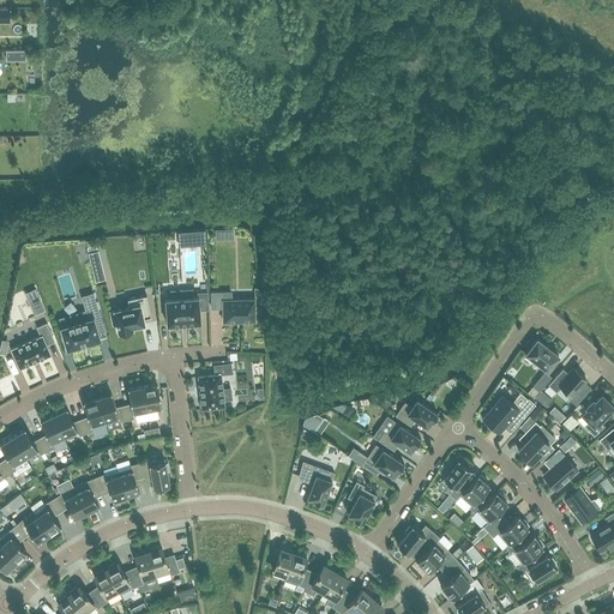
[(0,17),(13,19),(14,11),(0,8),(0,17)]
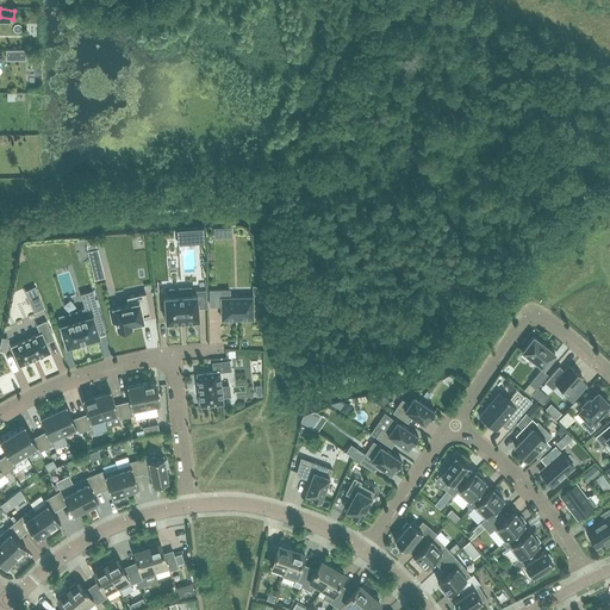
[(190,229),(178,230),(179,242),(197,241),(198,242),(205,242),(204,228),(190,229)]
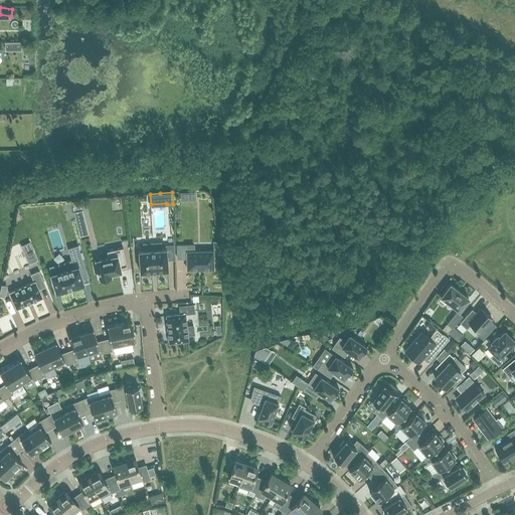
[(79,205),(72,207),(76,220),(80,236),(89,234),(84,218),(82,210),(81,210),(79,205)]
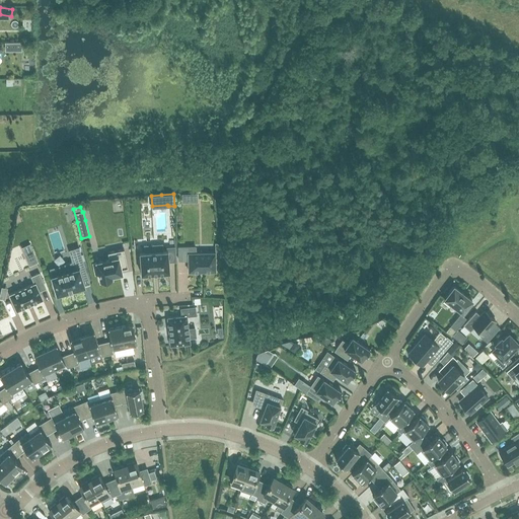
[(141,274),(169,272),(168,262),(176,262),(175,247),(167,247),(167,250),(154,251),(153,244),(144,245),(145,252),(140,252),(141,274)]
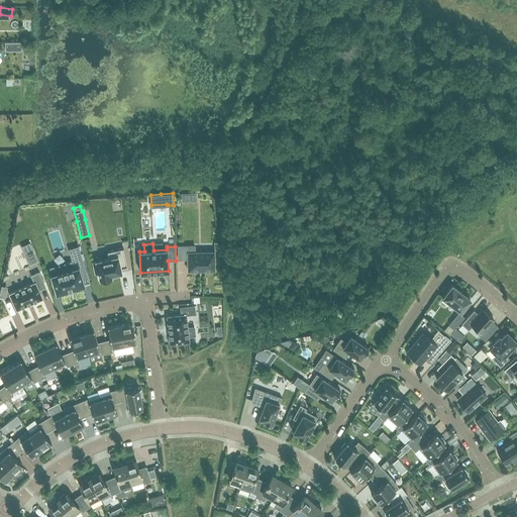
[(59,266),(61,273),(52,276),(57,293),(84,285),(81,274),(87,273),(79,246),(69,249),(73,261),(59,266)]
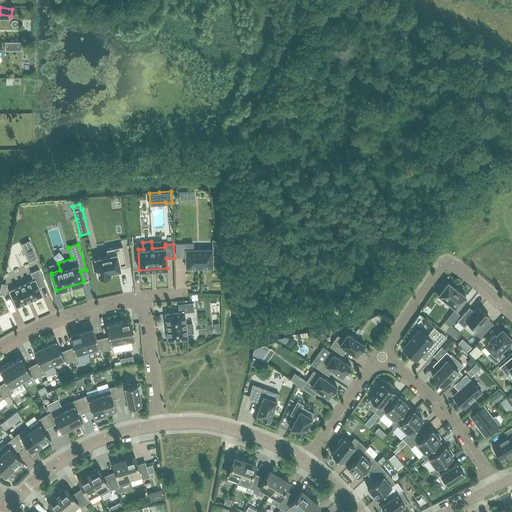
[(186,257),(186,268),(213,268),(213,250),(193,250),(193,244),(177,244),(177,257),(186,257)]
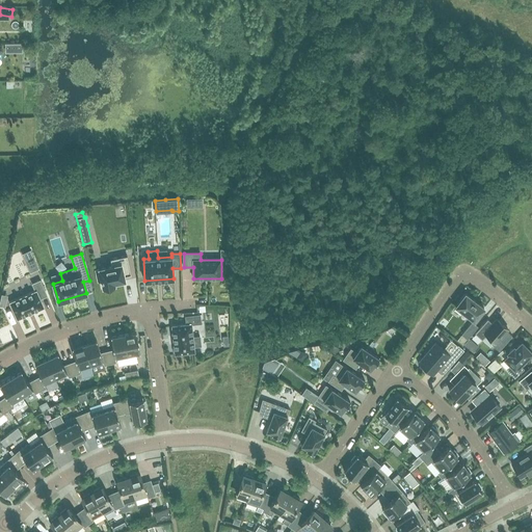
[(99,269),(96,269),(98,281),(101,280),(103,287),(111,286),(110,284),(125,281),(124,275),(131,274),(127,255),(110,259),(112,266),(99,269)]
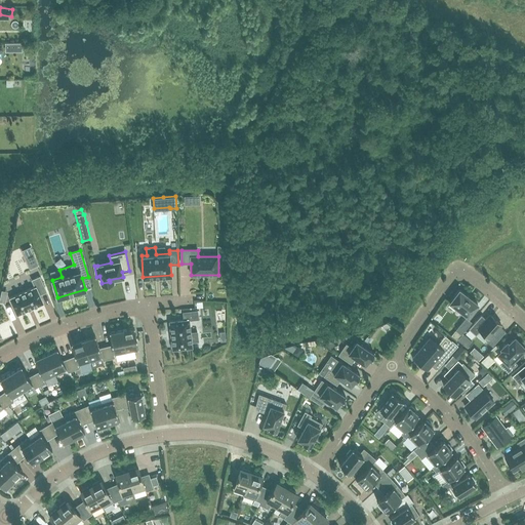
[(35,287),(9,298),(17,314),(43,303),(39,294),(46,291),(40,276),(32,280),(35,287)]
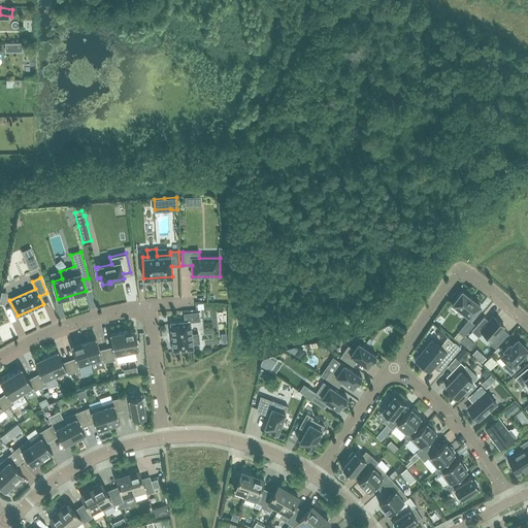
[(462,292),(453,304),(470,318),(481,306),(462,292)]
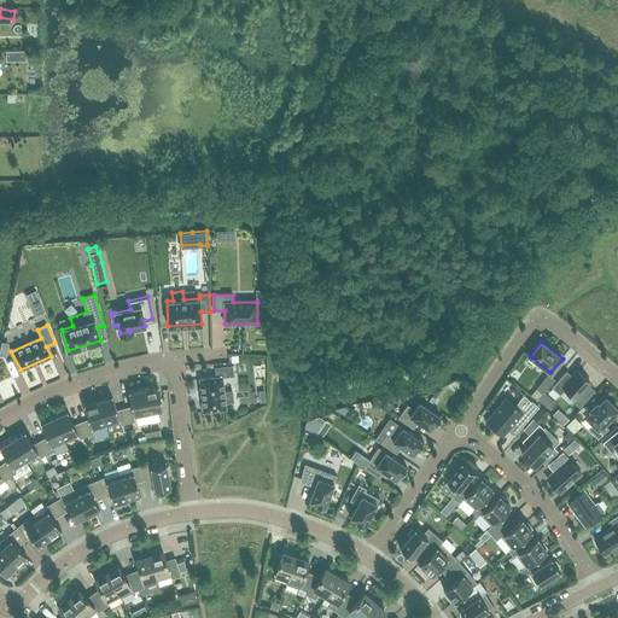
[(200,378),(204,412),(227,409),(226,402),(234,402),(233,391),(225,391),(223,377),(234,375),(233,366),(216,367),(217,377),(200,378)]
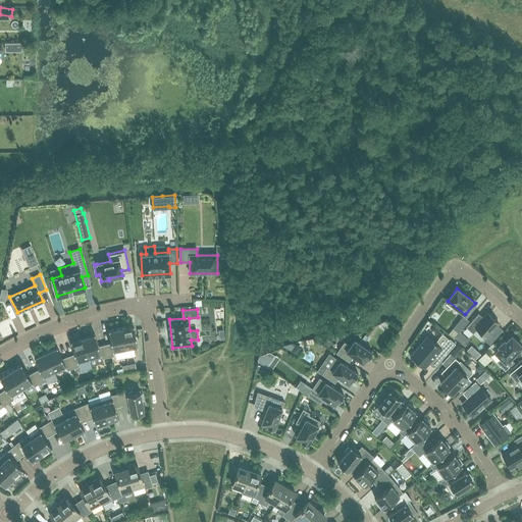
[(487,312),(483,317),(478,313),(466,326),(473,332),(477,328),(486,336),(499,323),(487,312)]
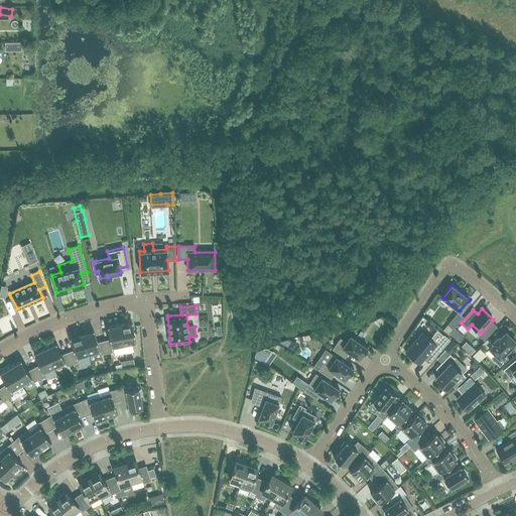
[(454,329),(464,316),(458,312),(448,324),(454,329)]
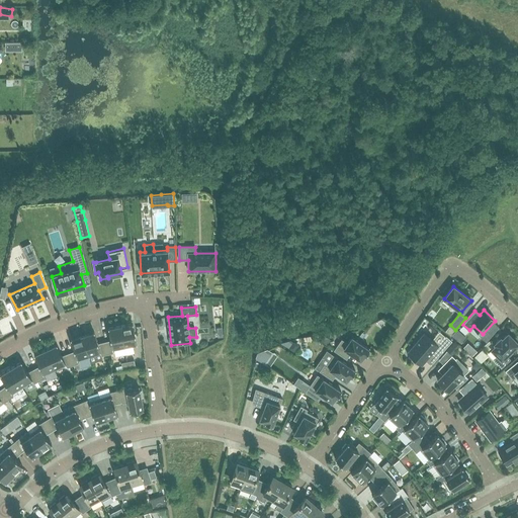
[(120,325),(124,348),(137,345),(133,323),(120,325)]
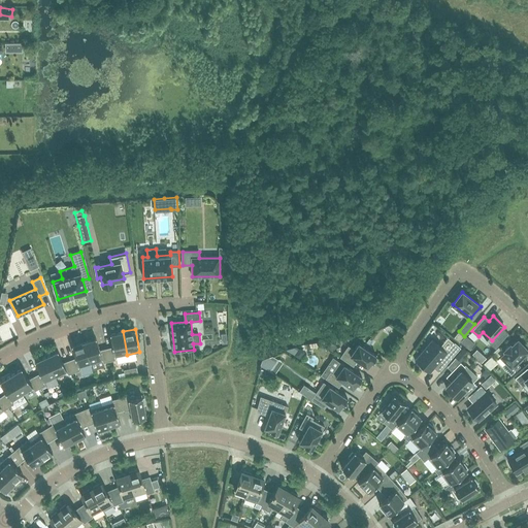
[(127,355),(123,331),(110,334),(112,347),(106,348),(109,361),(116,359),(114,357),(127,355)]
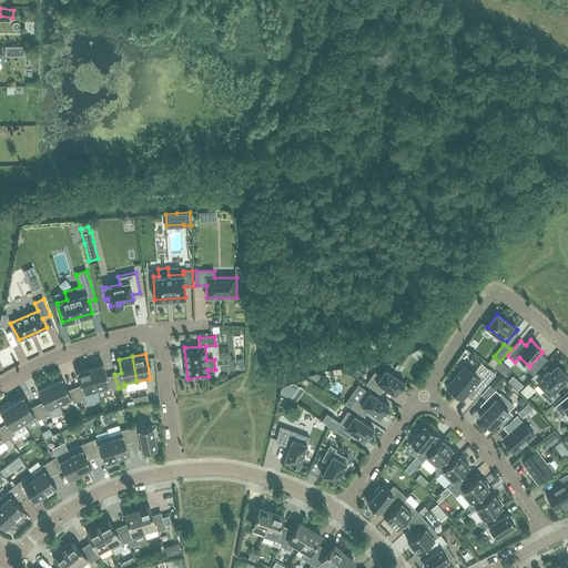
[(494,367),(498,362),(493,357),(488,363),(494,367)]
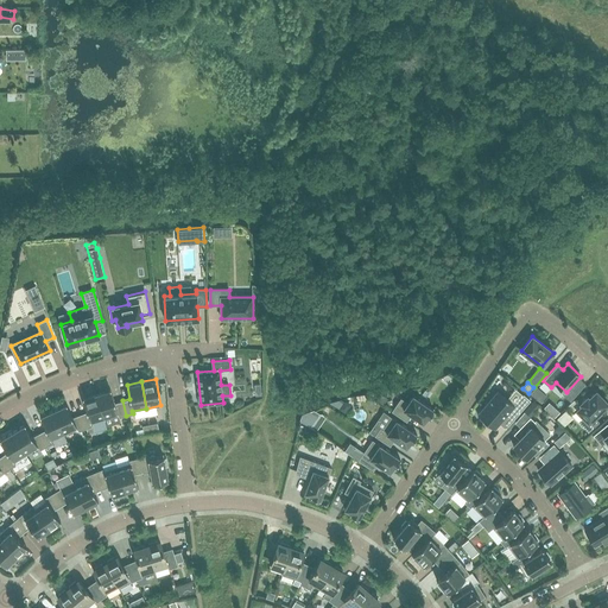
[(537,398),(543,391),(537,386),(531,392),(537,398)]
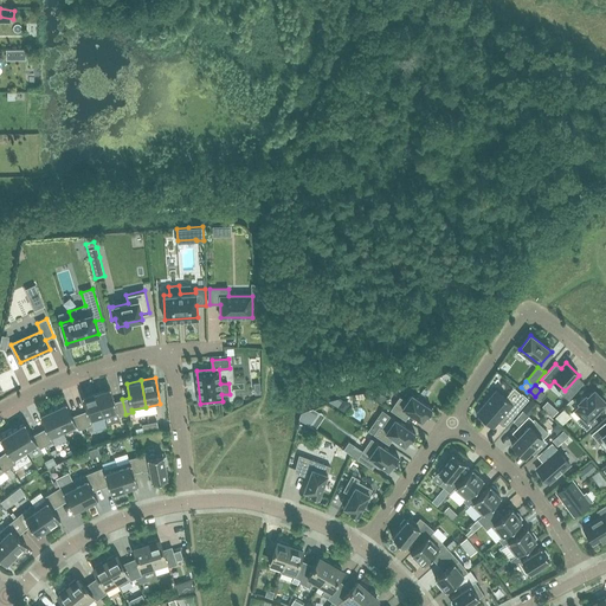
[(126,414),(122,399),(115,401),(110,387),(96,392),(104,418),(118,413),(118,416),(126,414)]
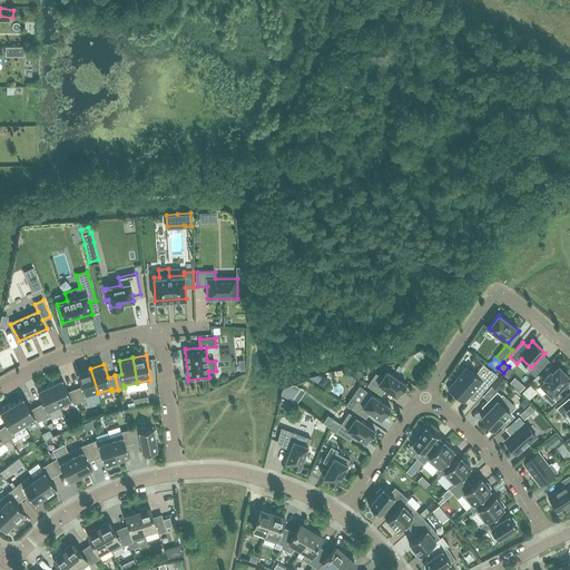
[(467,366),(448,387),(463,402),(469,396),(474,401),(498,374),(491,369),(482,380),(467,366)]
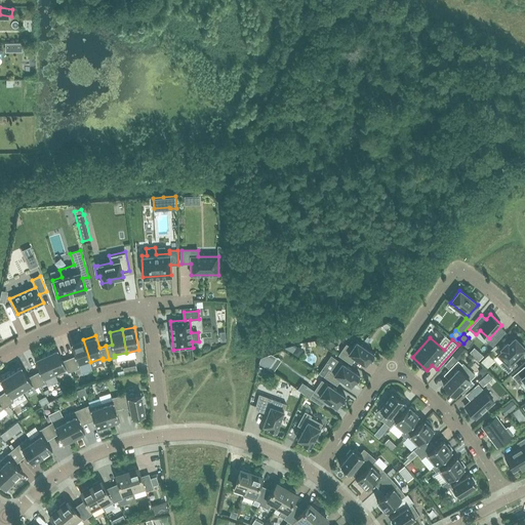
[(514,358),(519,354),(518,354),(524,349),(515,337),(509,344),(508,342),(501,348),(502,349),(498,354),(505,360),(500,364),(508,372),(517,364),(513,359),(514,358)]
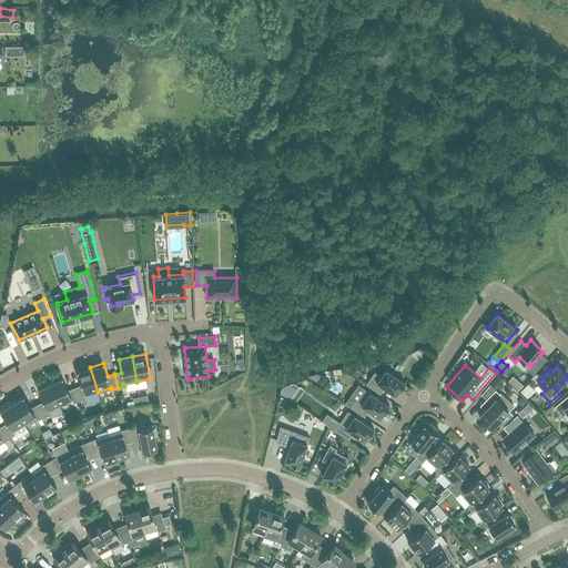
[(98,392),(90,367),(77,372),(81,384),(74,387),(80,401),(85,397),(85,395),(98,392)]
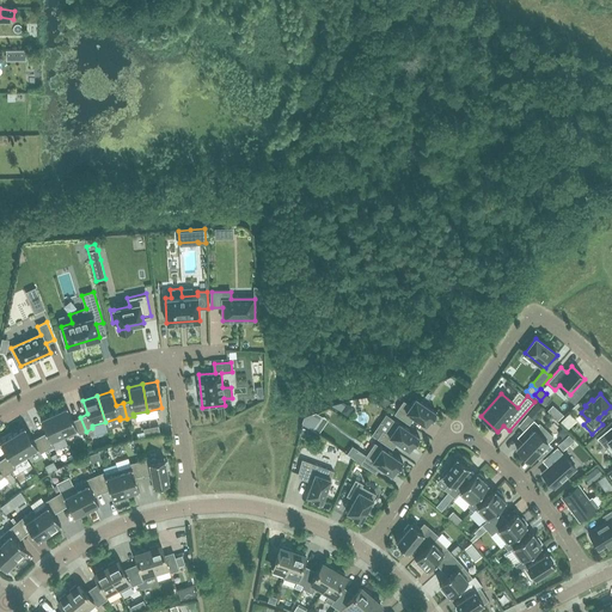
[(379,403),(385,408),(390,401),(384,396),(379,403)]
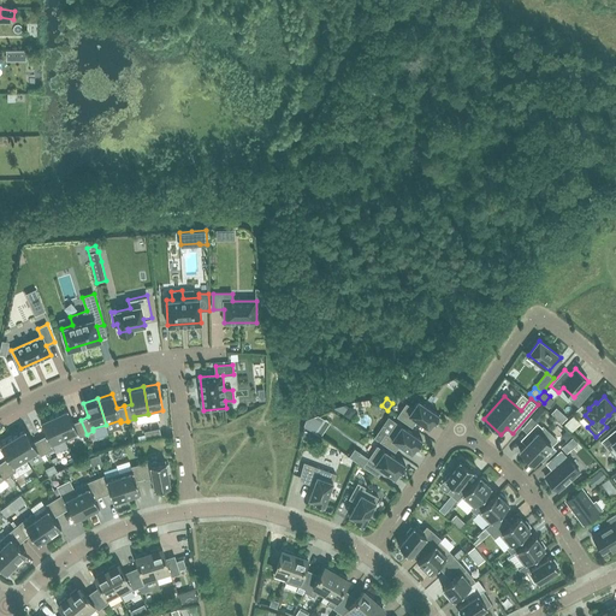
[(409,425),(414,418),(428,428),(432,422),(433,424),(439,415),(418,401),(413,408),(406,403),(397,416),(409,425)]
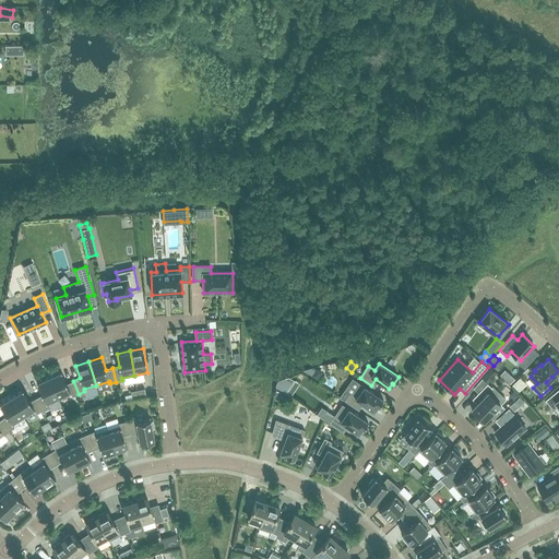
[(527,367),(523,371),(527,376),(532,371),(527,367)]
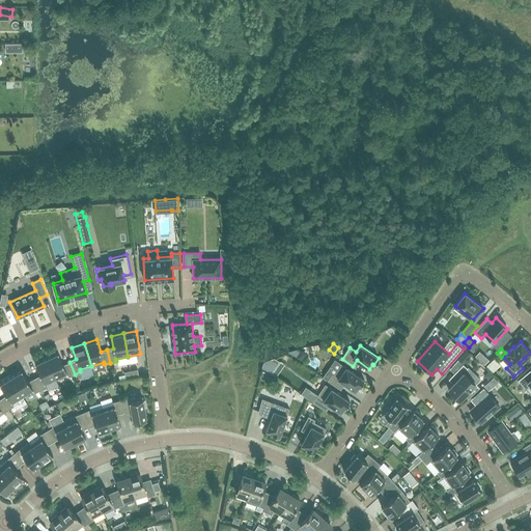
[(300,350),(296,357),(301,360),(305,355),(304,352),(300,350)]
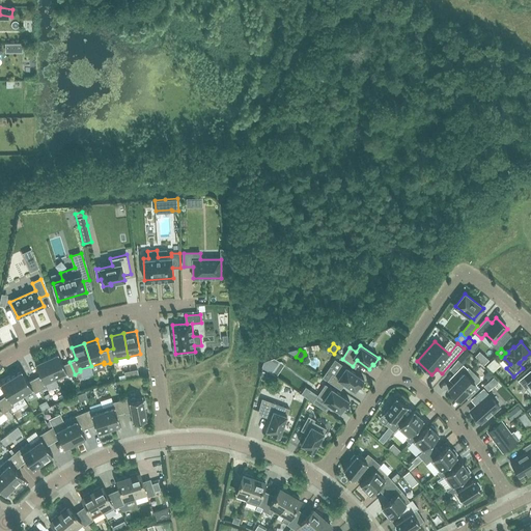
[(47,358),(56,380),(67,374),(68,376),(75,374),(70,362),(63,364),(58,353),(47,358)]
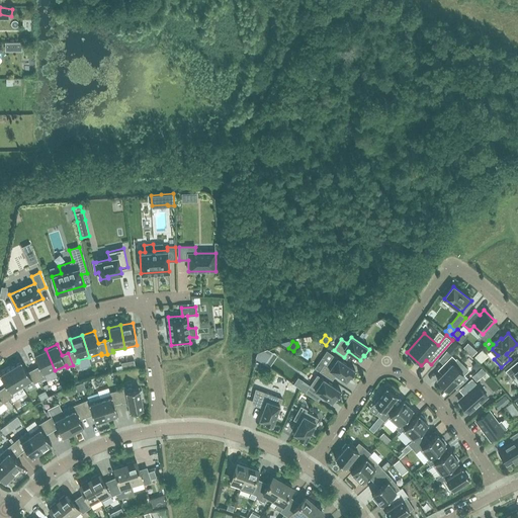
[(39,380),(45,377),(44,375),(55,370),(46,349),(34,354),(39,365),(33,368),(39,380)]
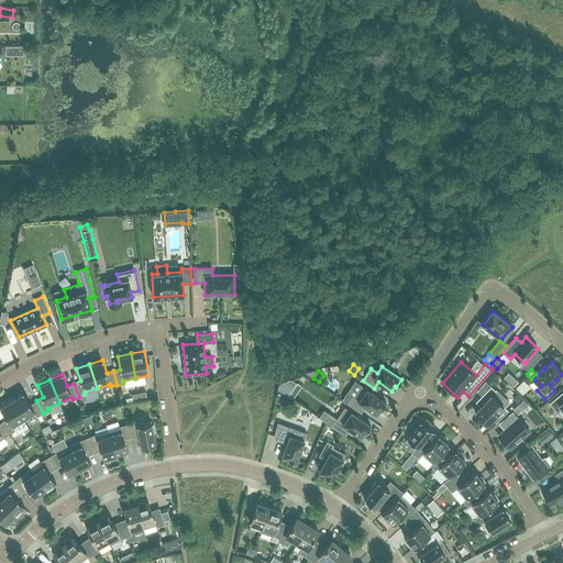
[(515,387),(521,394),(530,386),(523,379),(515,387)]
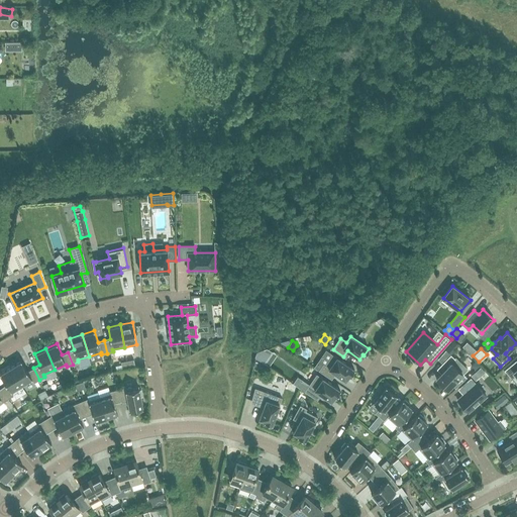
[(257,353),(256,358),(265,364),(271,353),(266,350),(257,353)]
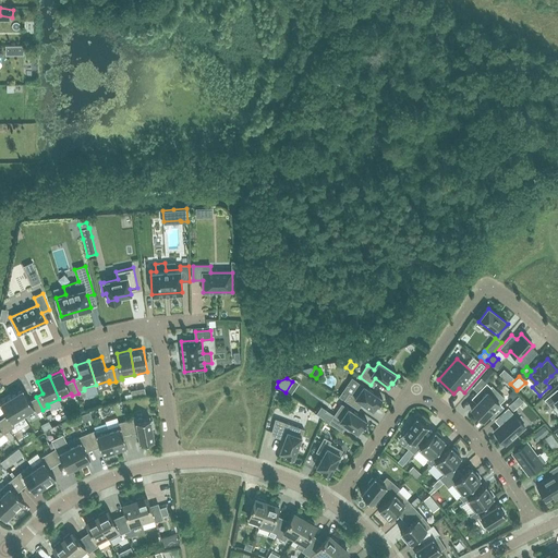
[(482,378),(473,388),(477,392),(486,383),(482,378)]
